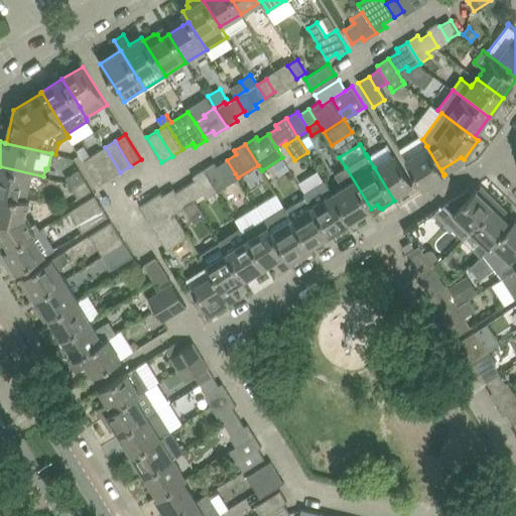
[(374,167),(395,154),(389,144),(368,157),(374,167)]
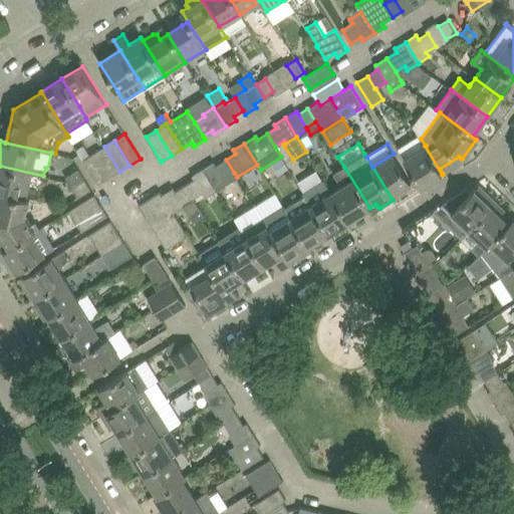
[(442,175),(425,146),(404,159),(421,187),(442,175)]
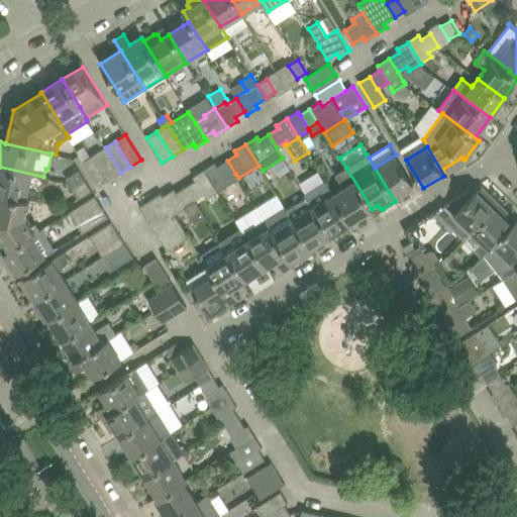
[(105,147),(94,154),(110,179),(120,173),(105,147)]
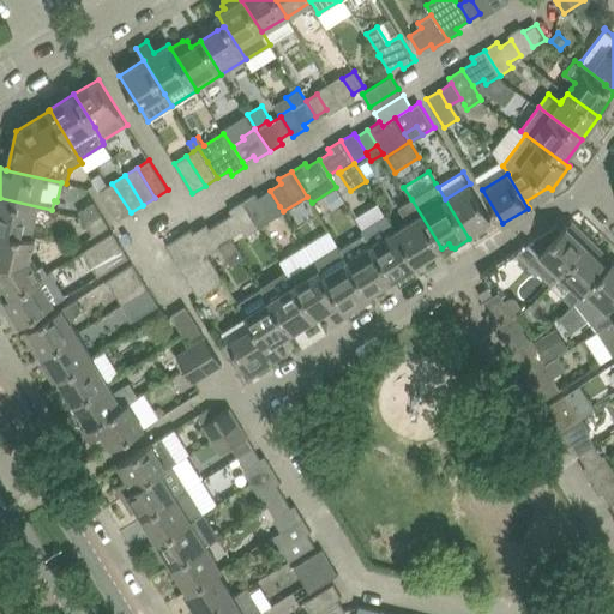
[(131,212),(112,184),(100,191),(118,221),(131,212)]
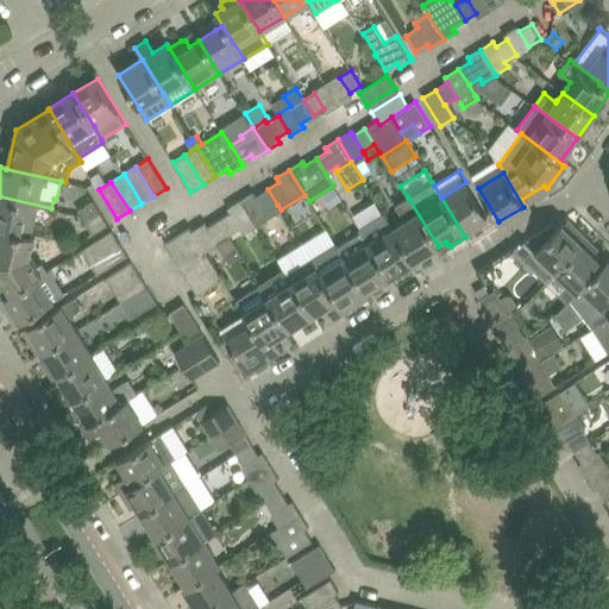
[(466,182),(441,198),(465,237),(482,226),(478,221),(487,215),(475,195),(466,182)]
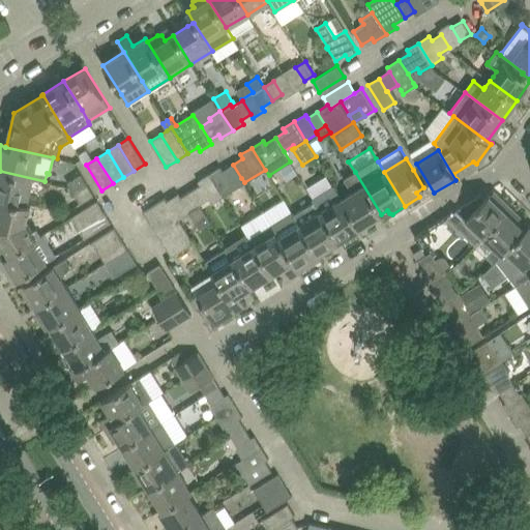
[(290,164),(280,170),(287,181),(297,175),(290,164)]
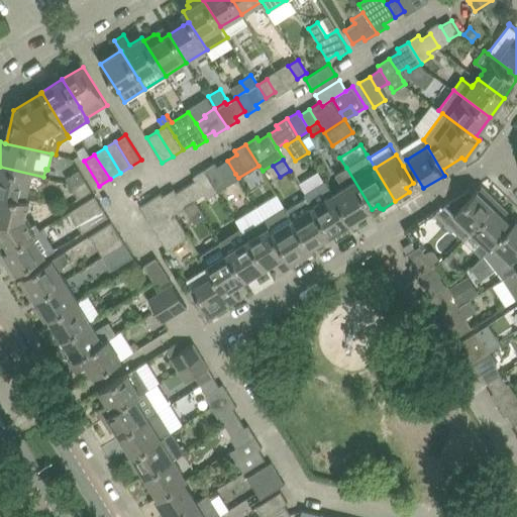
[(215,163),(204,170),(216,188),(218,191),(238,178),(235,174),(227,161),(217,167),(215,163)]
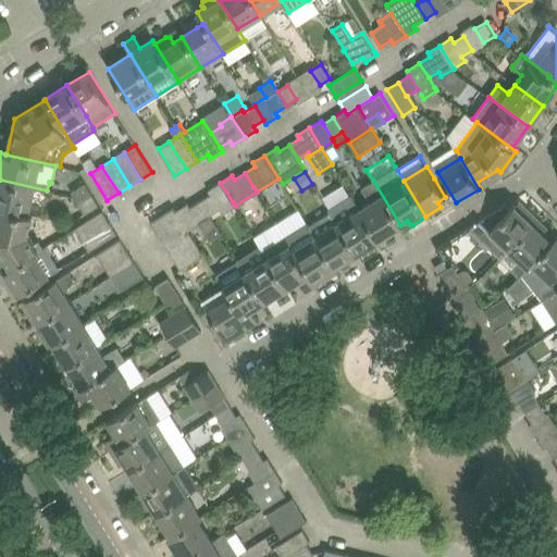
[(0,180),(0,206),(28,212),(34,188),(0,180)]
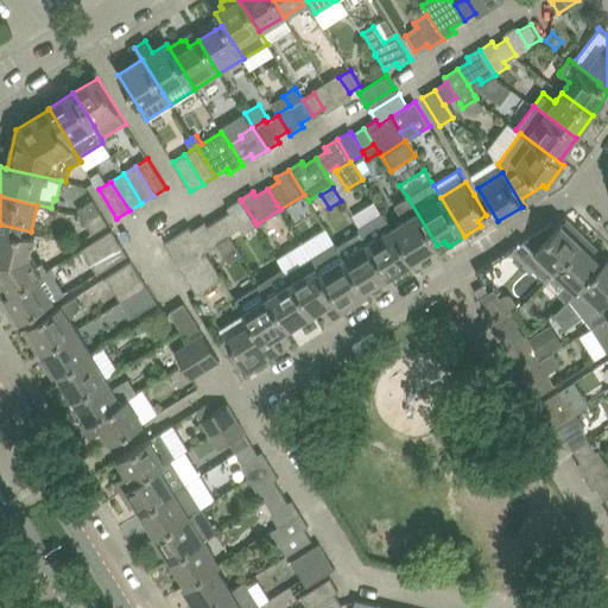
[(404,220),(392,227),(413,261),(437,246),(407,197),(396,204),(404,220)]
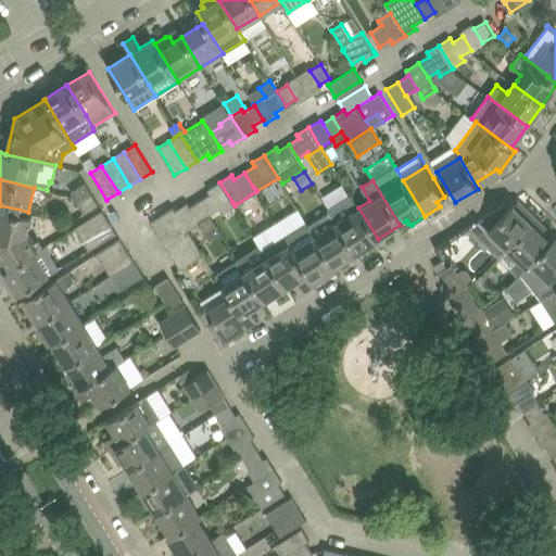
[(85,182),(71,191),(78,203),(92,193),(85,182)]
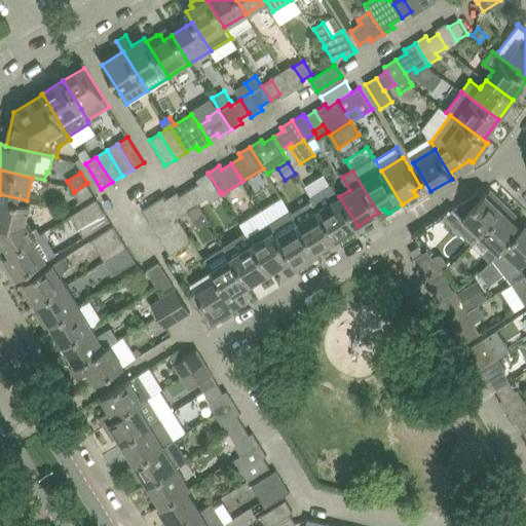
[(199,183),(189,189),(197,202),(208,196),(209,197),(211,201),(222,194),(220,191),(208,173),(197,180),(199,183)]
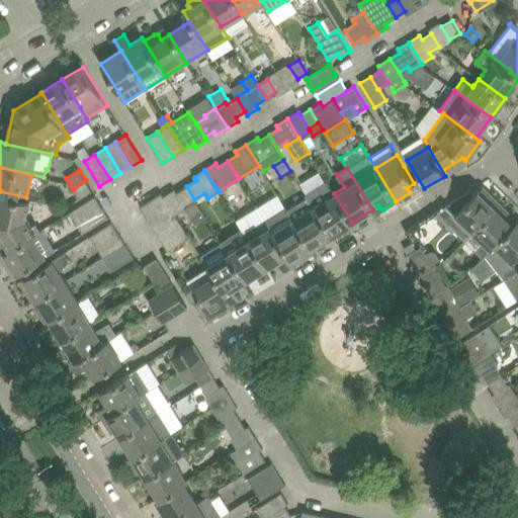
[(86,180),(73,189),(79,198),(92,190),(86,180)]
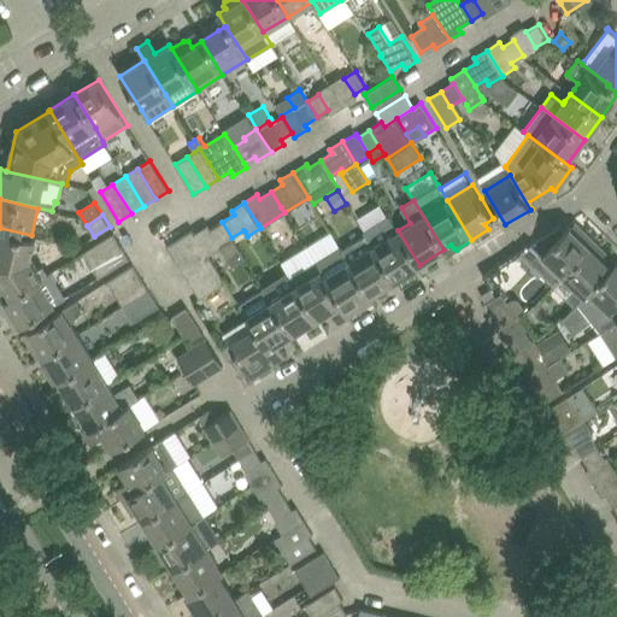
[(364,230),(365,233),(395,280),(419,265),(398,230),(388,215),(364,230)]
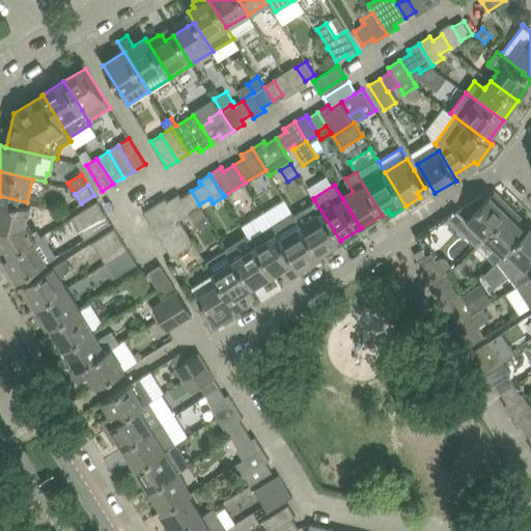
[(178,194),(167,200),(172,208),(179,220),(190,213),(189,211),(199,204),(191,191),(180,197),(178,194)]
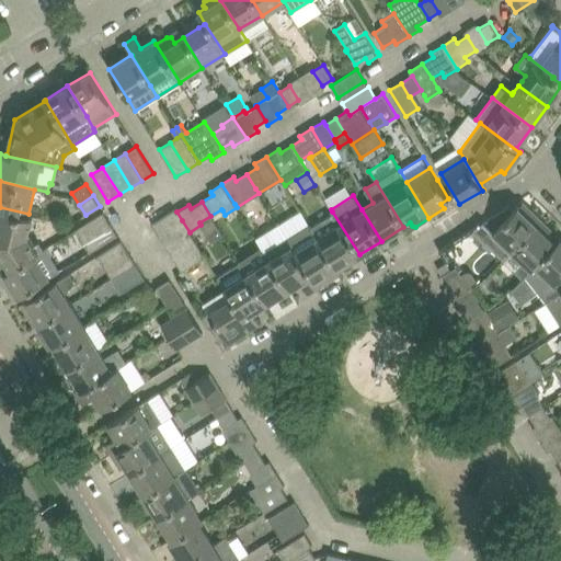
[(510,206),(483,222),(493,232),(485,240),(492,247),(504,259),(512,251),(541,220),(528,208),(525,213),(518,206),(514,210),(510,206)]
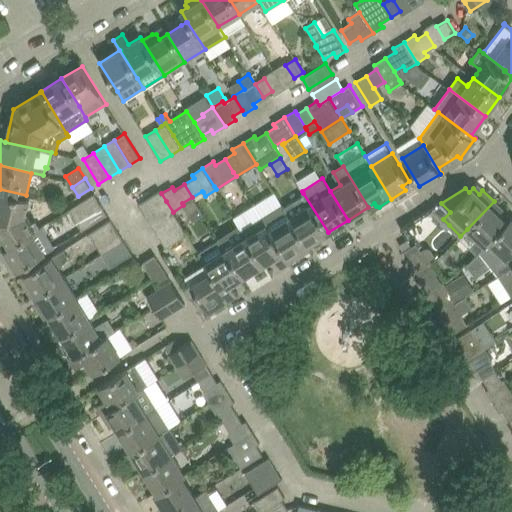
[(0,251),(0,252),(35,230),(25,215),(30,196),(26,195),(0,189),(0,242),(4,249),(0,251)]
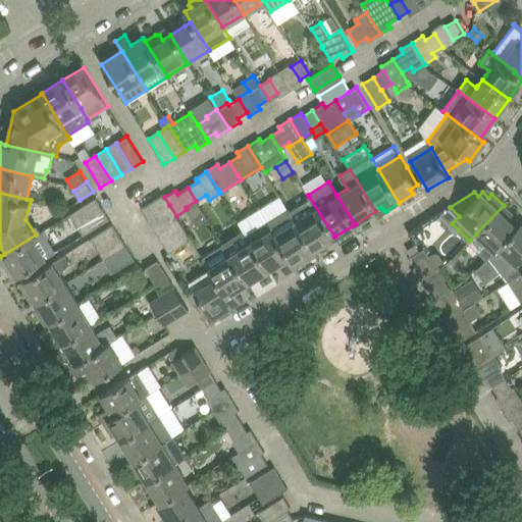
[(141,208),(148,219),(169,205),(162,194),(141,208)]
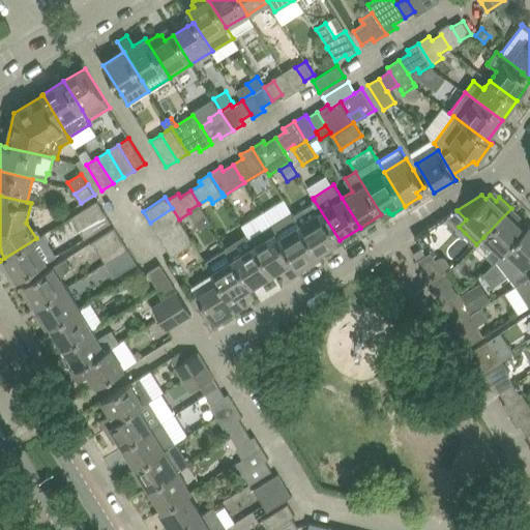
[(314,200),(293,213),(318,254),(340,240),(314,200)]
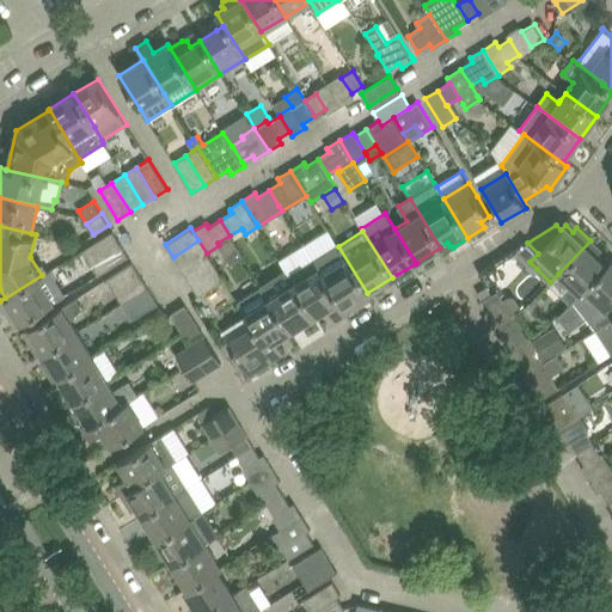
[(83,250),(90,263),(120,244),(112,232),(83,250)]
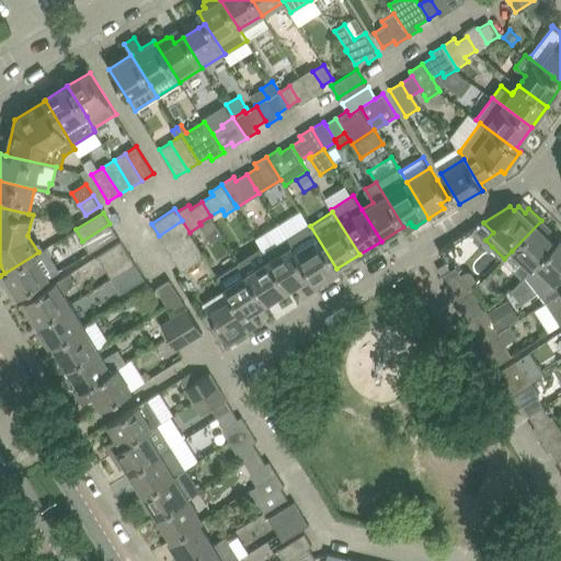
[(301,213),(279,226),(286,238),(308,224),(301,213)]
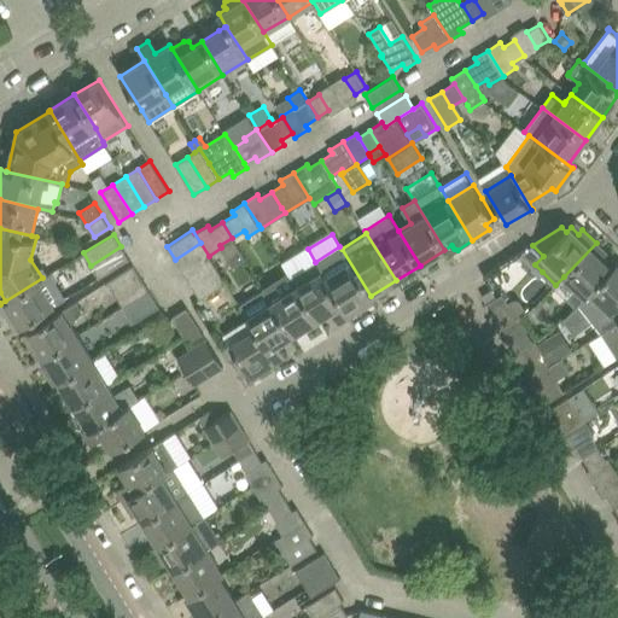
[(246,262),(232,238),(220,245),(221,248),(234,269),(246,262)]
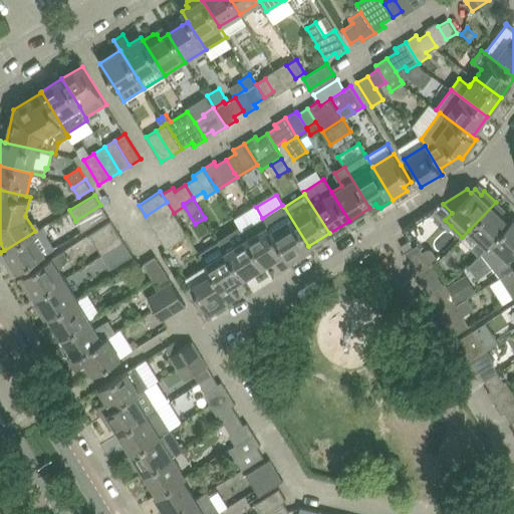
[(146,216),(152,226),(174,213),(167,202),(146,216)]
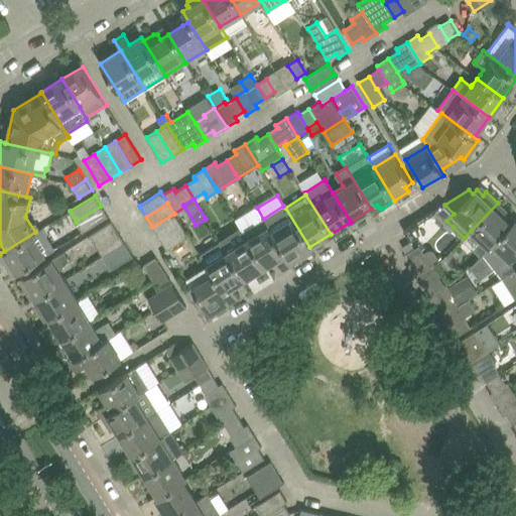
[(471,231),(489,247),(515,220),(498,203),(471,231)]
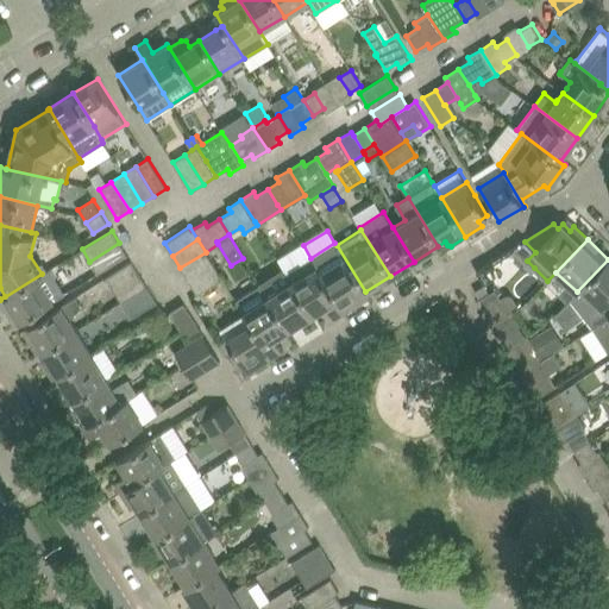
[(119,243),(89,262),(98,274),(127,255),(119,243)]
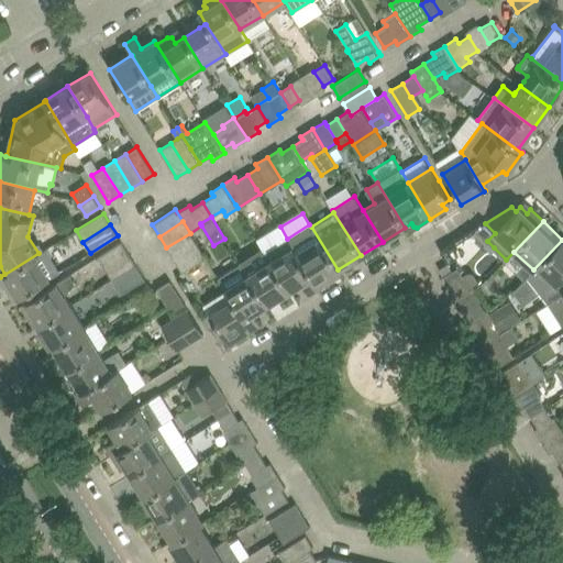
[(309,224),(287,239),(319,288),(333,279),(330,275),(338,269),(311,227),(309,224)]
